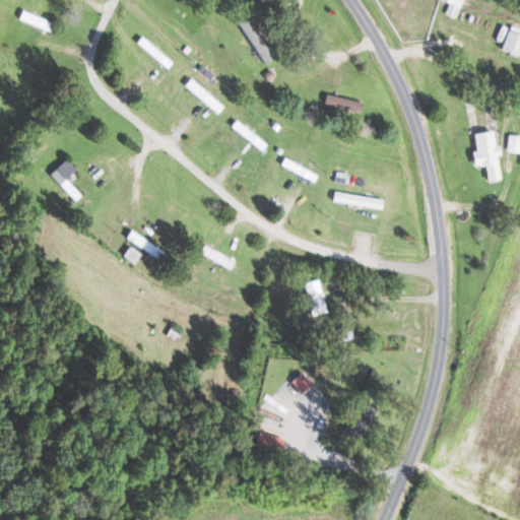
[(461,0),(438,0),(448,4),(444,13),(455,18),(461,0)]
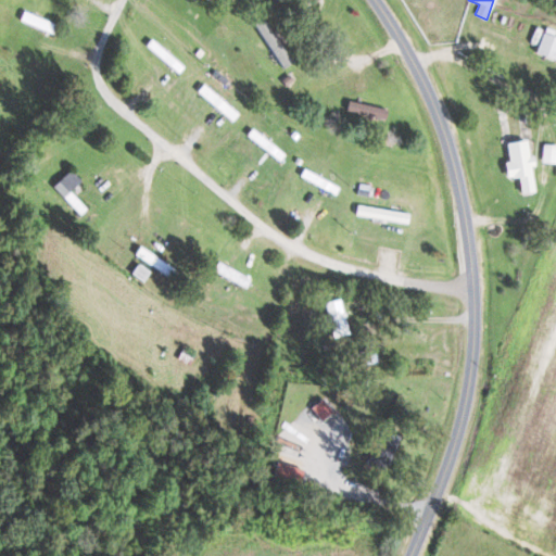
[(253,23),(281,68),(294,60),(266,14),(253,23)]
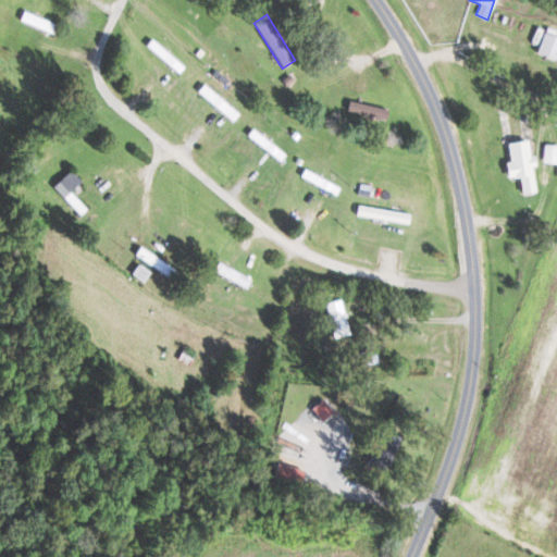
[(556,59),(556,34),(543,29),(536,53),(556,59)]
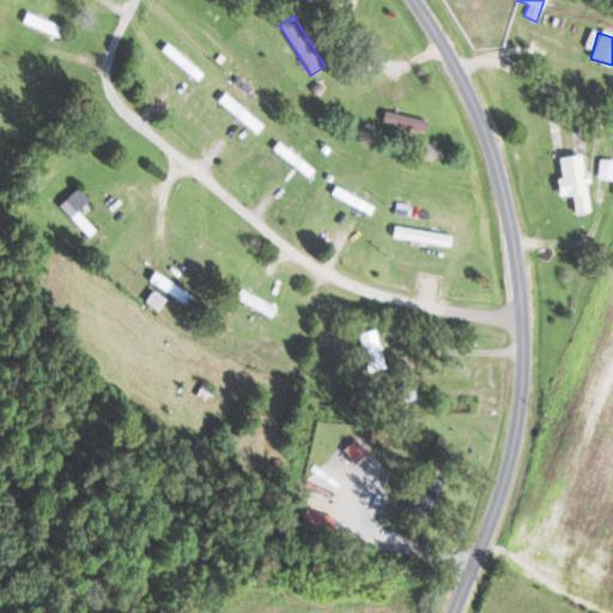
[(262,125),(230,98),(223,107),(255,134),(262,125)]
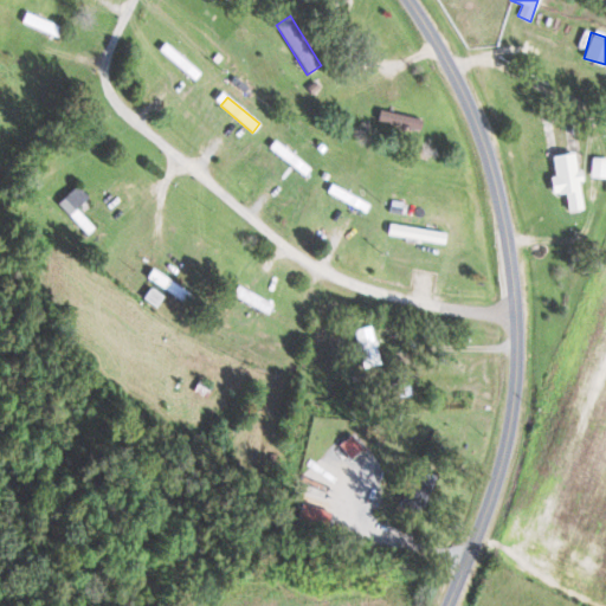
[(421,118),(379,109),(375,121),(419,130),(421,118)]
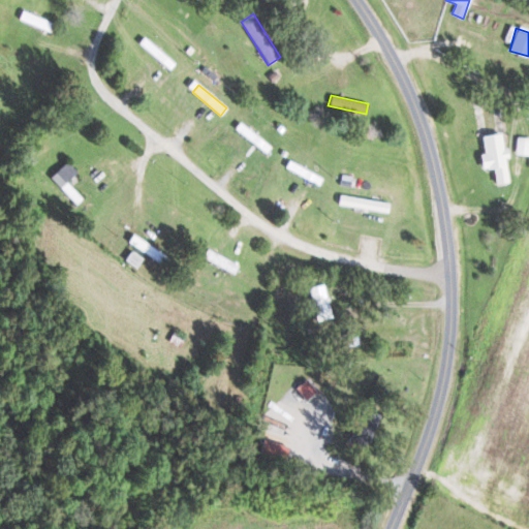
[(479,135),(483,154),(477,155),(480,170),(492,168),(494,185),(507,183),(503,158),(508,157),(506,148),(502,148),(499,132),(479,135)]
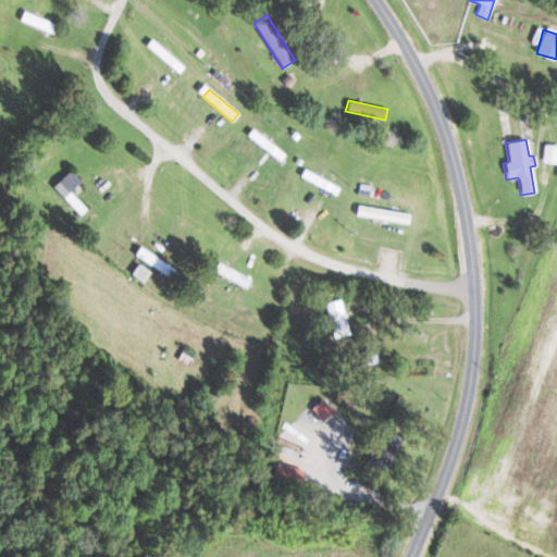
[(556,163),(556,145),(543,145),(542,163),(556,163)]
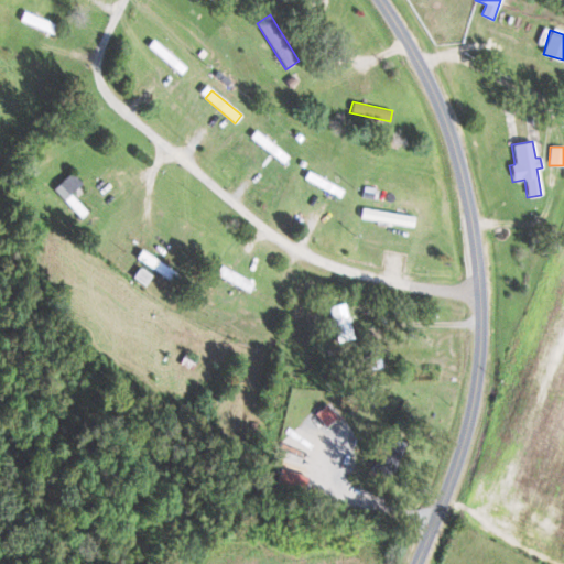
[(71,194),(82,184),(71,172),(52,188),(80,219),(88,212),(71,194)]
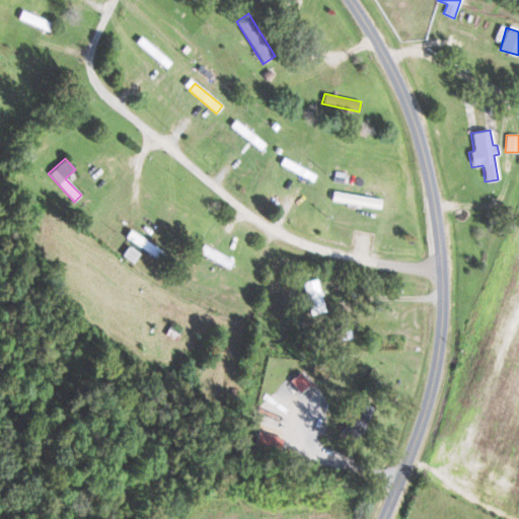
[(372,205),(372,195),(331,193),(331,203),(372,205)]
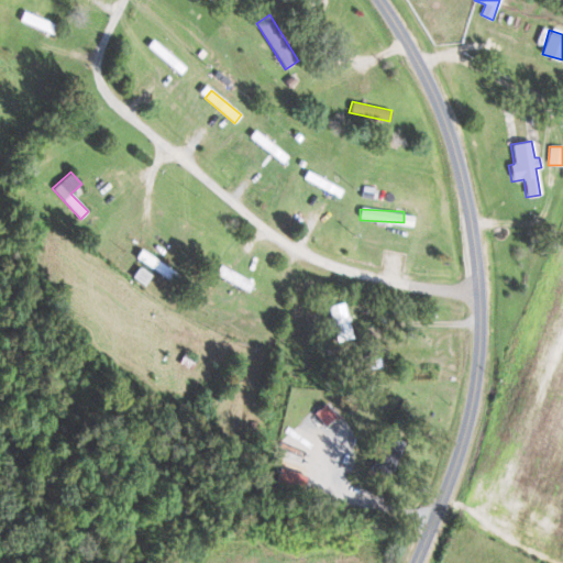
[(337,342),(354,338),(344,301),(327,307),(337,342)]
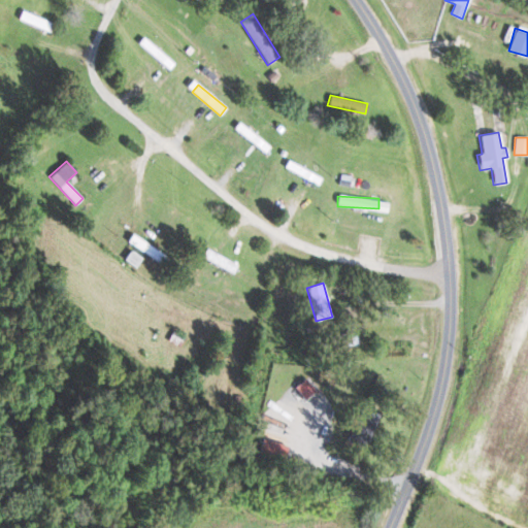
[(316,390),(304,377),(288,392),(299,404),(316,390)]
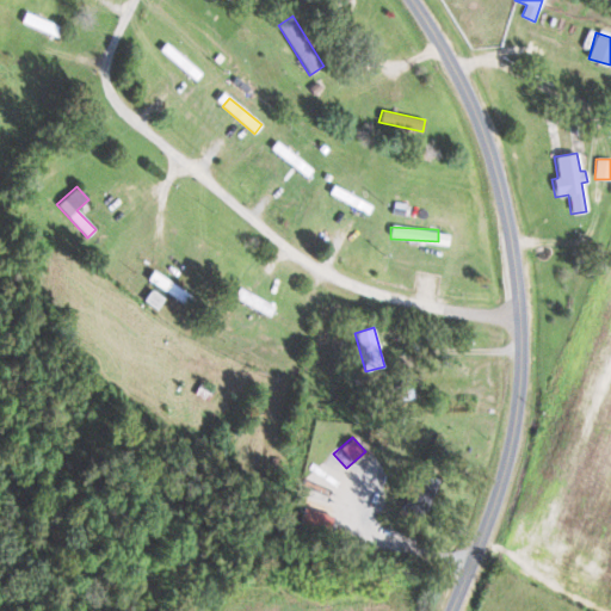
[(296,528),(326,536),(332,516),(302,507),(296,528)]
